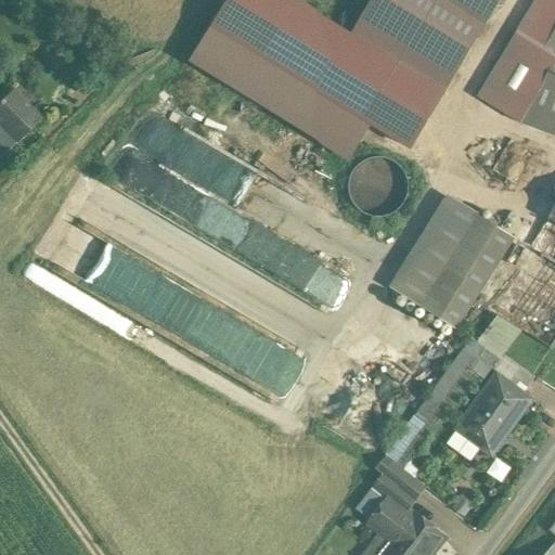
[(543,51),(440,8),(416,63),(529,110),(551,55),(543,51)]
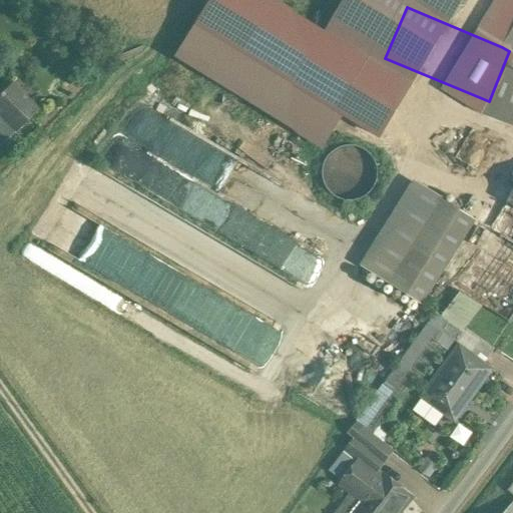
[(512,29),(502,47),(509,51),(512,52),(512,29)]
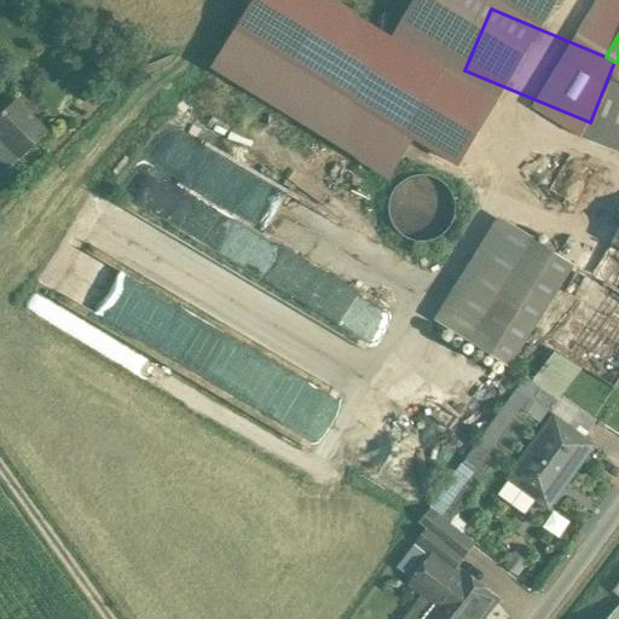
[(590,122),(586,129),(618,143),(618,63),(614,62),(590,122)]
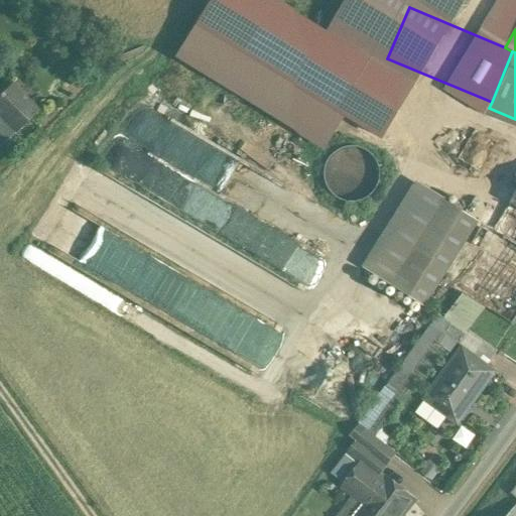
[(12,84),(0,95),(0,146),(37,111),(12,84)]
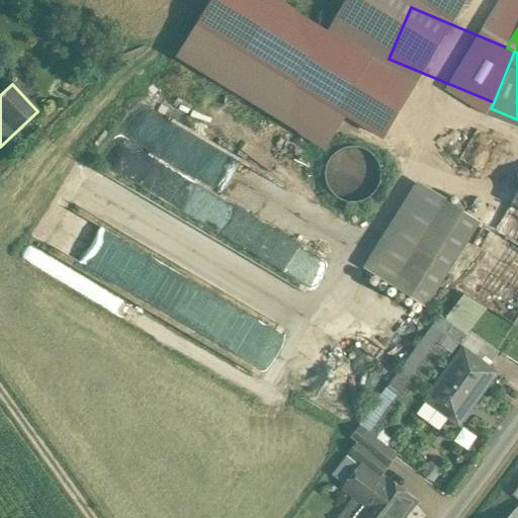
[(160,112),(140,148),(189,175),(162,176),(163,202),(187,216),(202,216),(201,213),(211,220),(212,218),(211,201),(229,200),(226,198),(237,197),(250,174),(250,163),(160,112)]
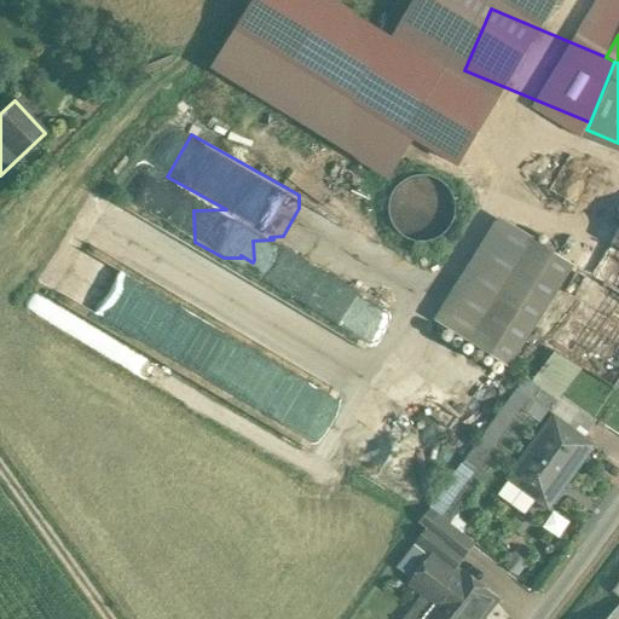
[(572,200),(580,185),(561,173),(553,189),(572,200)]
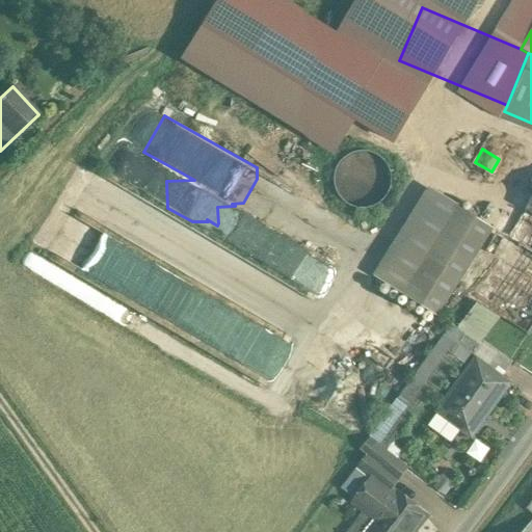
[(390,191),(392,180),(390,169),(383,160),(374,154),(363,152),(352,154),(343,160),(337,169),(335,181),(338,191),(344,201),(352,207),(364,209),(374,207),(383,200),(390,191)]
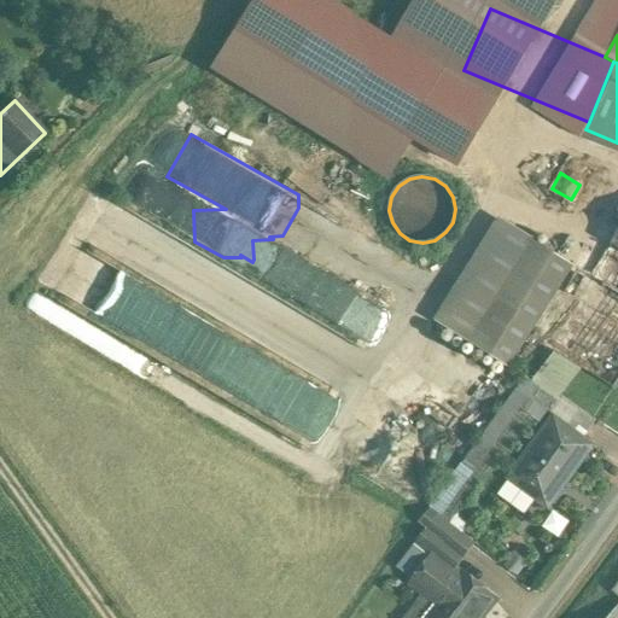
[(569,385),(581,367),(572,361),(617,292),(617,231),(547,347),(554,351),(542,366),(544,367),(569,385)]
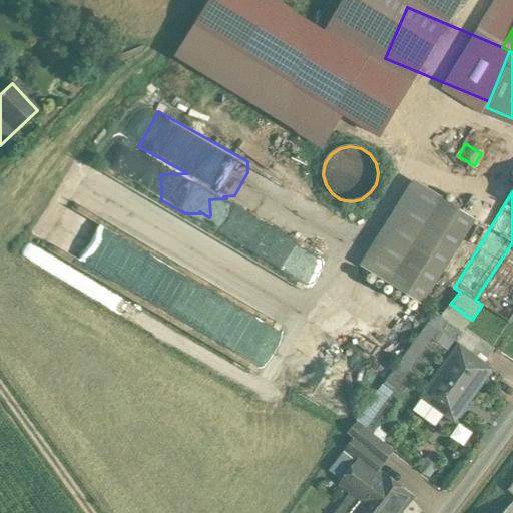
[(443,199),(389,284),(423,305),(477,220),(443,199)]
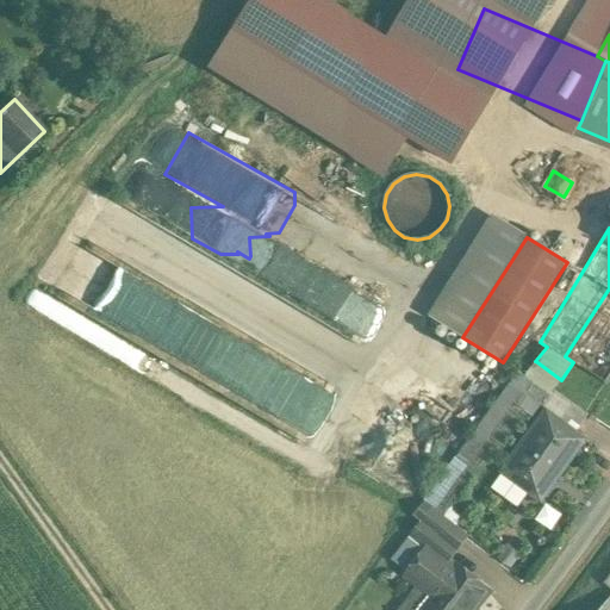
[(268,352),(81,250),(60,290),(246,392),(268,352)]
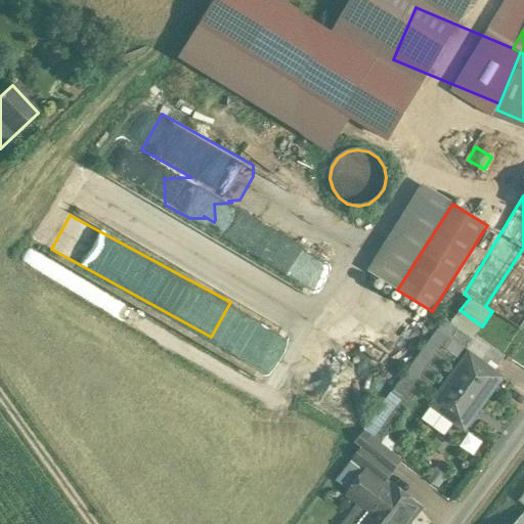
[(523,248),(485,306),(492,311),(520,329),(523,323),(523,248)]
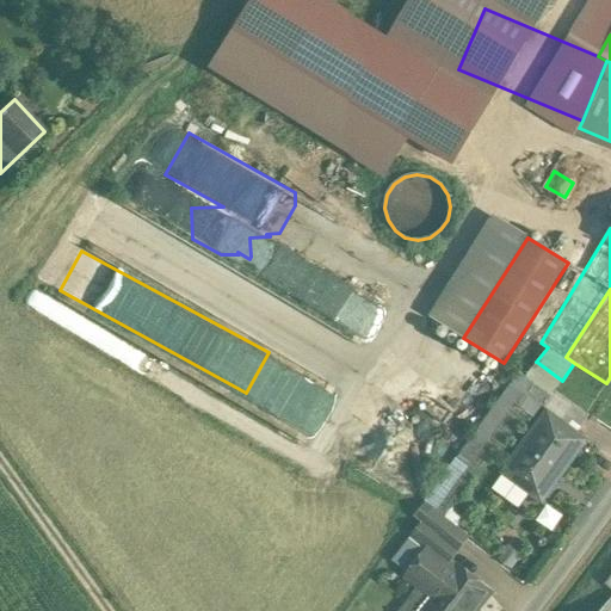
[(562,381),(538,363),(528,377),(551,395),(562,381)]
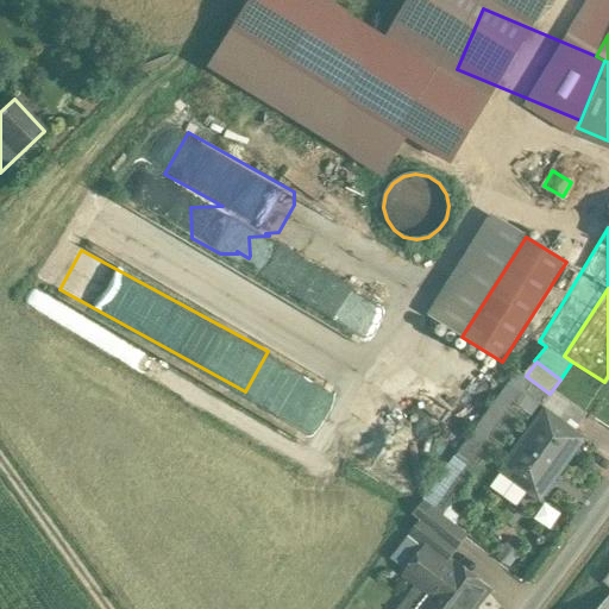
[(519,371),(457,456),(468,464),(513,402),(520,394),(516,390),(526,376),(519,371)]
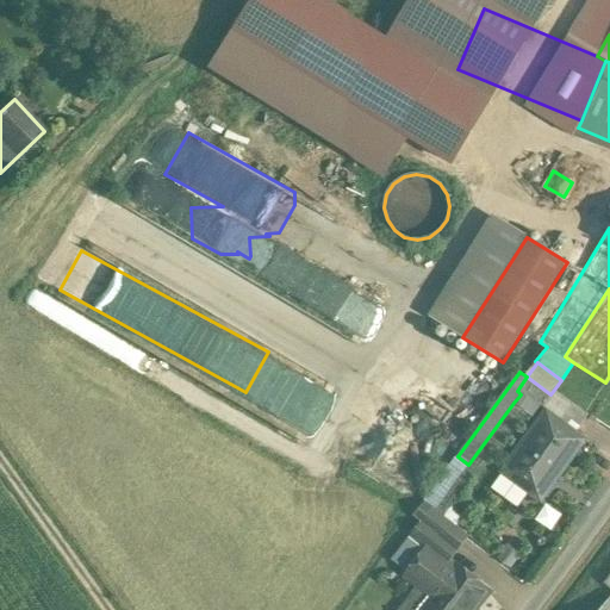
[(551,394),(527,377),(517,391),(521,394),(540,408),(541,409),(551,394)]
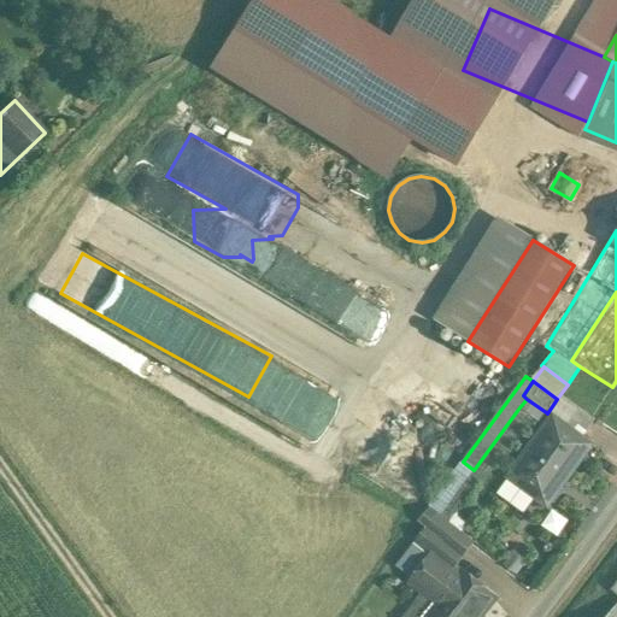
[(546,412),(527,399),(519,407),(539,422),(546,412)]
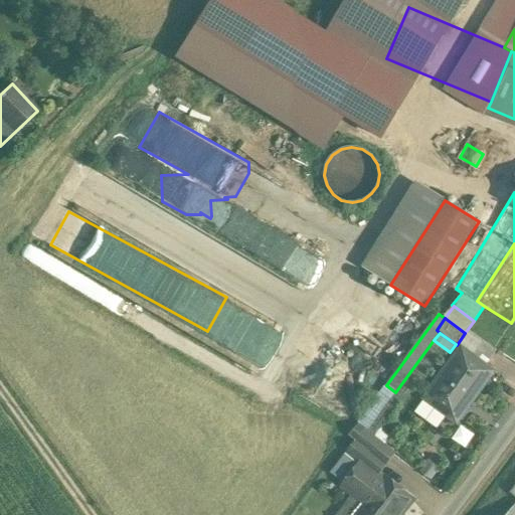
[(462,347),(423,398),(454,420),(473,395),(476,397),(495,371),(462,347)]
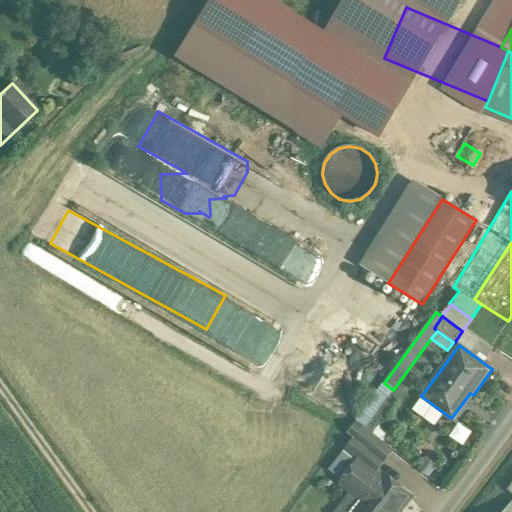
[(384,383),(357,421),(373,432),(400,395),(393,390),(384,383)]
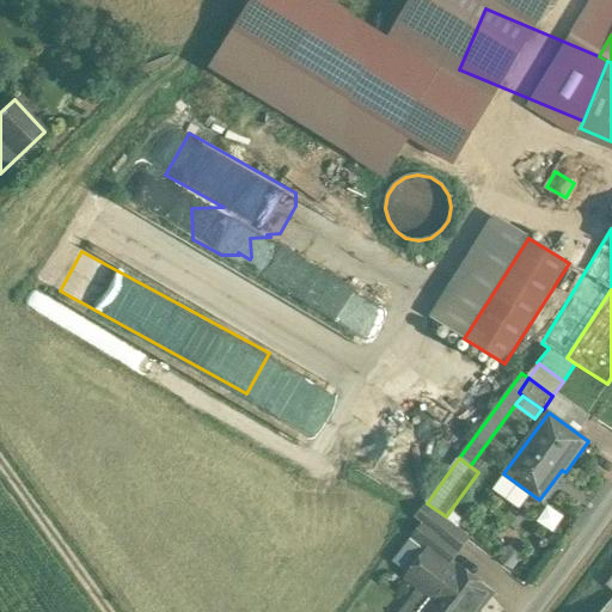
[(549,505),(538,520),(555,531),(564,515),(549,505)]
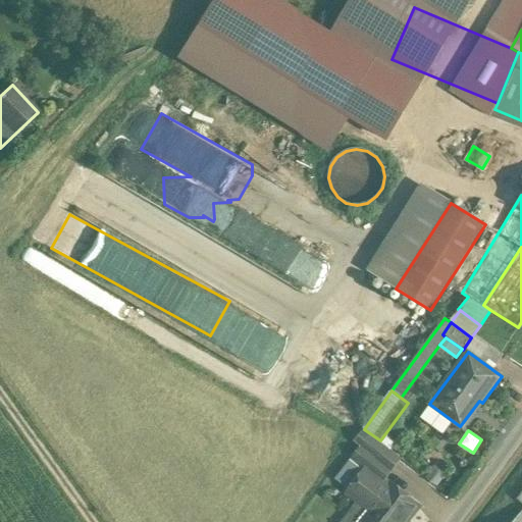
[(400,459),(370,436),(353,459),(365,469),(366,468),(382,480),(400,459)]
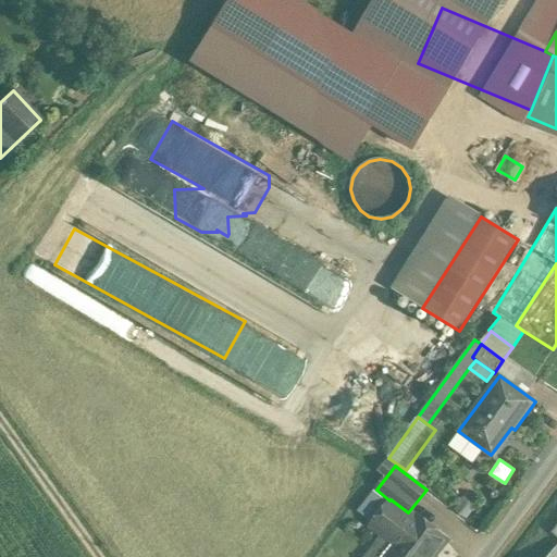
[(408,512),(391,499),(390,500),(369,527),(393,545),(383,556),(431,556),(445,539),(415,516),(415,517),(408,512)]
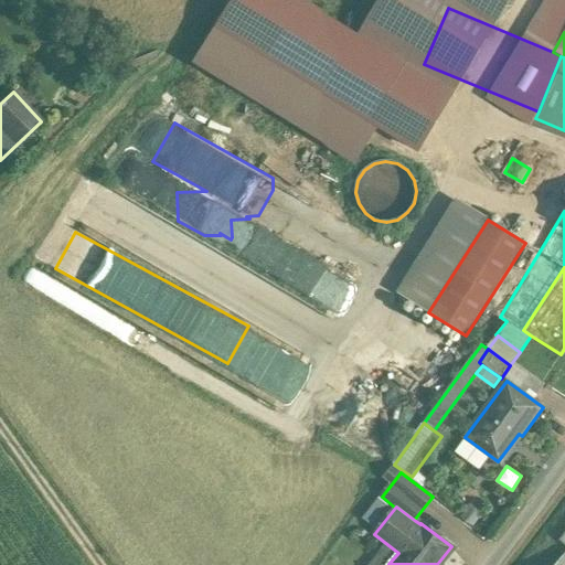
[(564,564),(564,554),(555,564),(564,564)]
